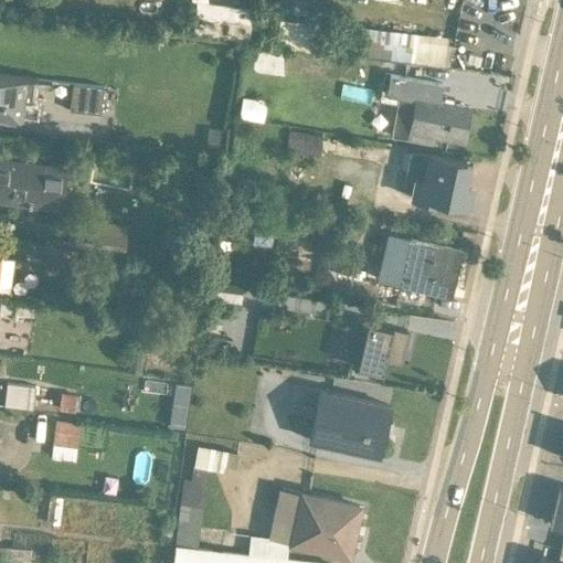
[(278,49),(450,70),(450,63),(452,63),(454,48),(448,48),(449,40),(357,28),(356,31),(282,21),(278,49)]
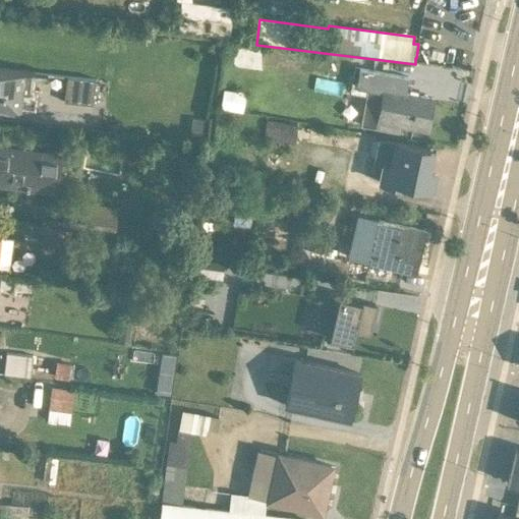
[(228,44),(225,64),(261,68),(264,48),(228,44)]
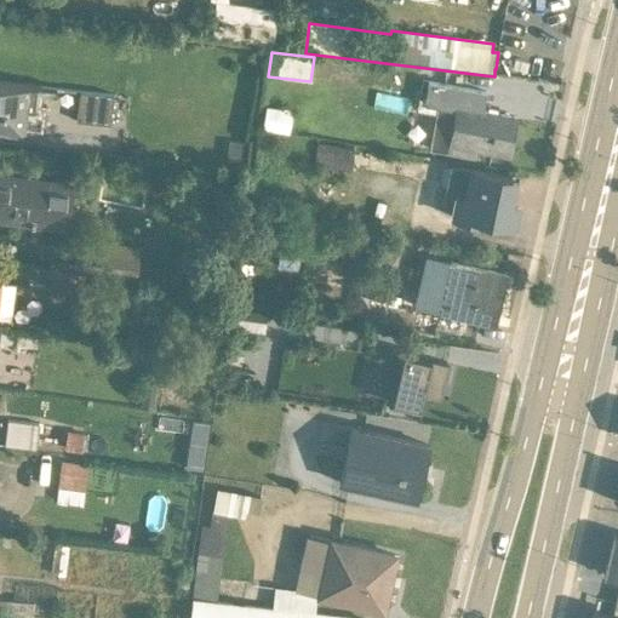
[(41,90),(0,85),(0,127),(43,133),(45,110),(40,110),(41,90)]
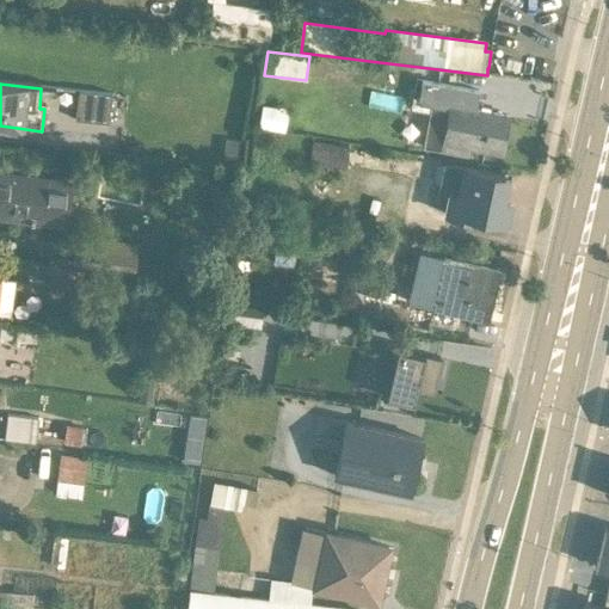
[(469,149),(503,154),(509,118),(477,112),(480,94),(423,84),(420,99),(412,98),(410,111),(429,115),(423,151),(468,159),(469,149)]
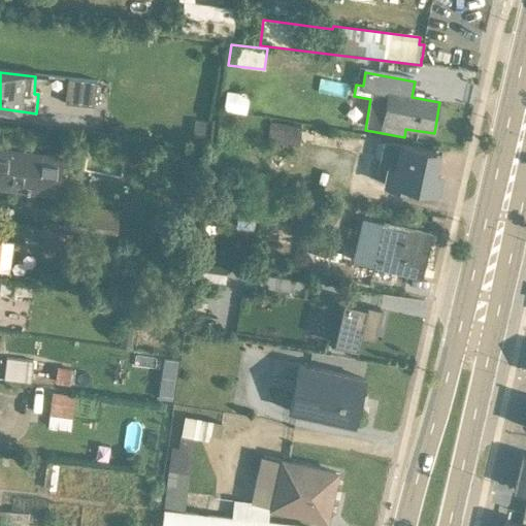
[(97,84),(68,80),(66,105),(94,108),(97,84)]
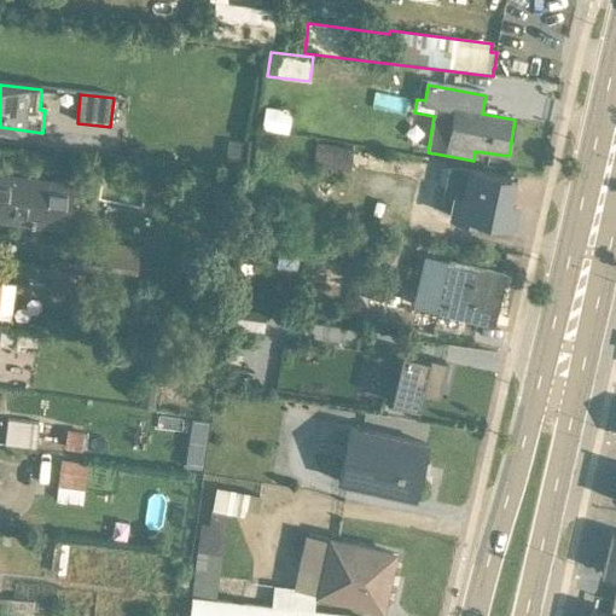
[(262,133),(289,138),(292,115),(266,110),(262,133)]
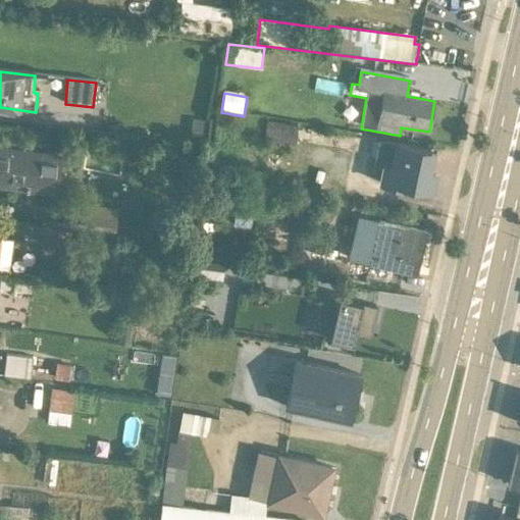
[(264,140),(296,145),(298,127),(266,122),(264,140)]
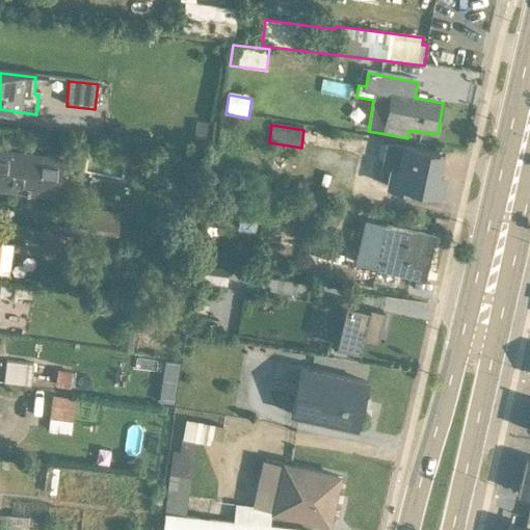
[(387,147),(381,146),(379,161),(383,162),(381,174),(389,177),(386,191),(430,200),(434,196),(443,199),(447,175),(441,174),(441,173),(445,151),(402,144),(401,148),(387,144),(387,147)]
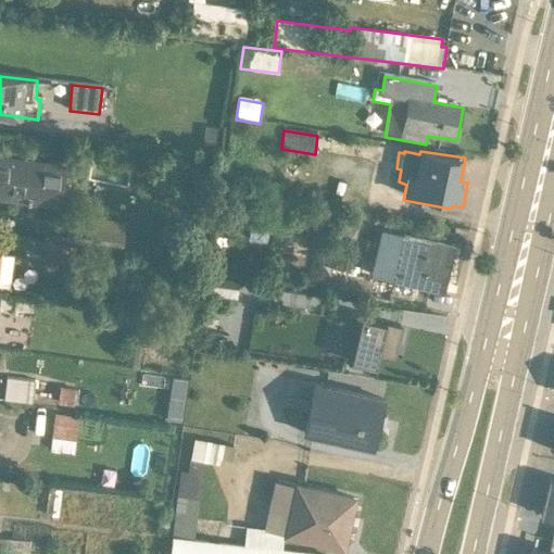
[(66,166),(0,158),(0,201),(61,210),(66,166)]
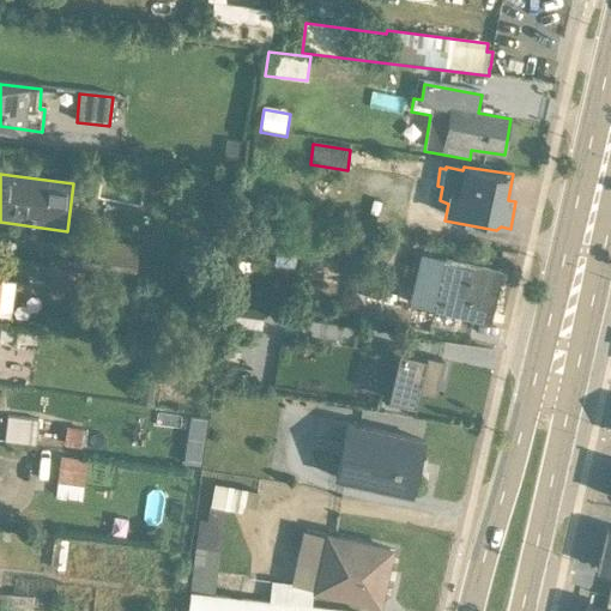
[(280,237),(276,267),(295,271),(298,250),(310,253),(312,242),(280,237)]
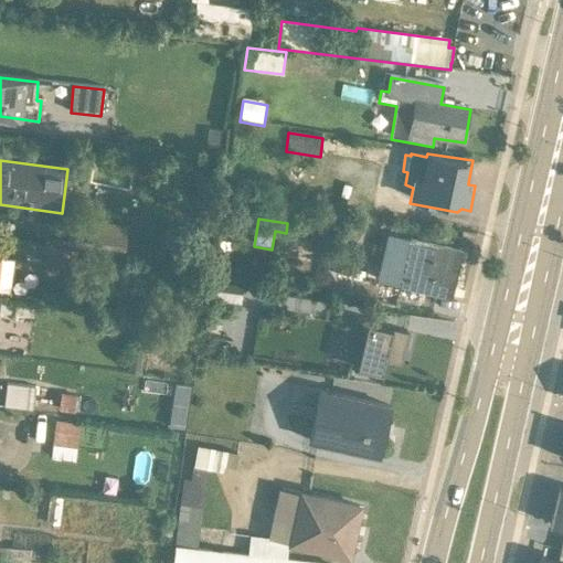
[(71,229),(67,248),(124,255),(128,227),(99,224),(98,232),(71,229)]
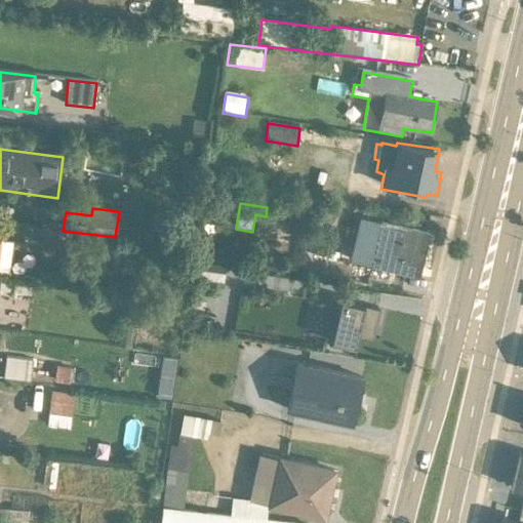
[(360,217),(351,263),(419,277),(430,234),(423,232),(360,217)]
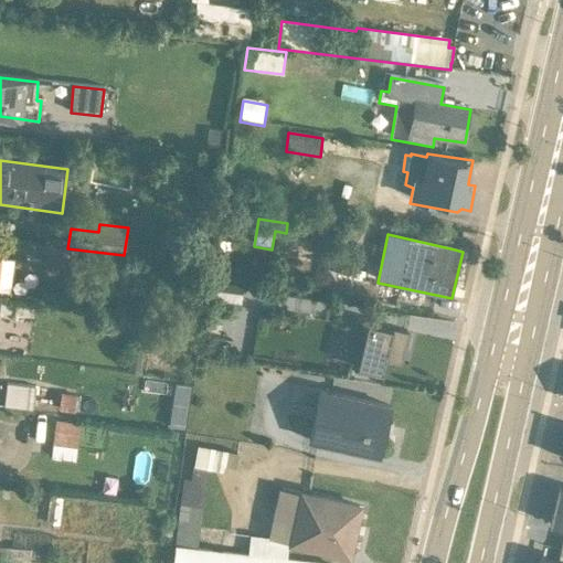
[(46,250),(44,265),(67,268),(66,273),(76,273),(77,268),(83,268),(84,254),(46,250)]
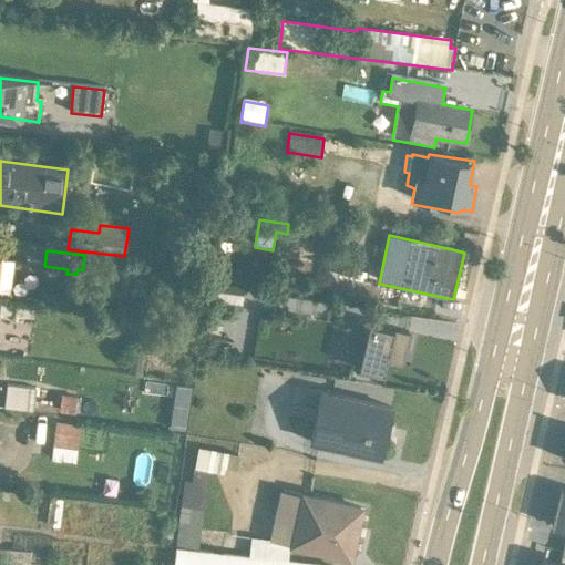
[(0,259),(0,293),(10,295),(14,262),(0,259)]
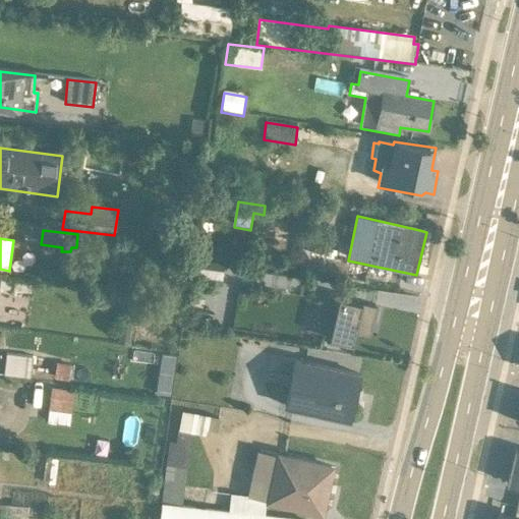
[(302,258),(300,268),(309,270),(308,275),(310,275),(309,279),(322,280),(323,277),(346,281),(349,264),(336,261),(338,253),(330,251),(329,257),(312,254),(311,260),(302,258)]
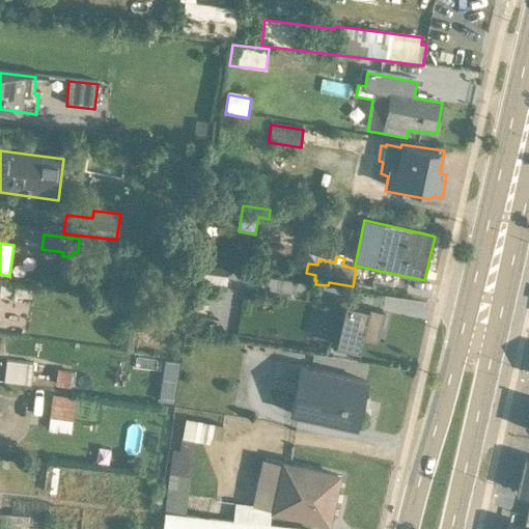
[(228,271),(202,267),(199,288),(226,293),(228,271)]
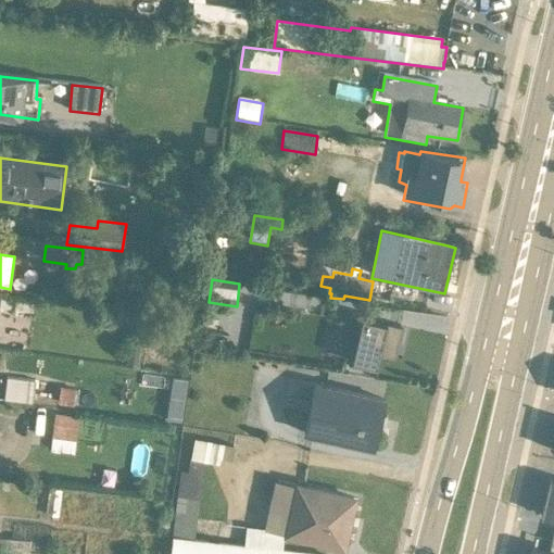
[(35,303),(2,299),(0,310),(34,314),(35,303)]
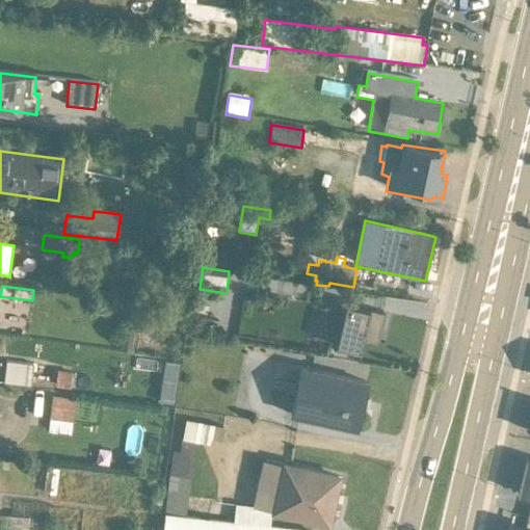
[(346,306),(336,347),(361,353),(364,342),(378,345),(386,315),(346,306)]
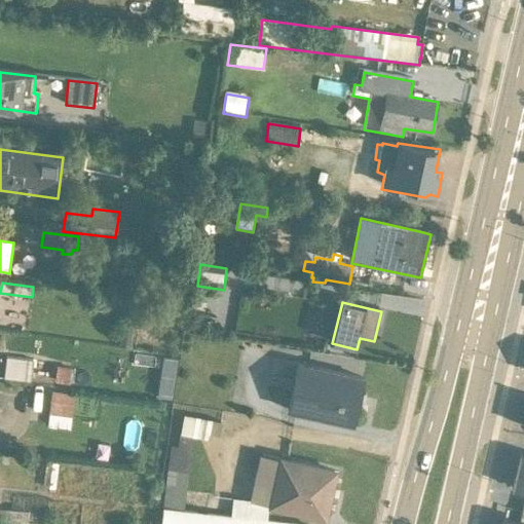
[(175,397),(181,360),(166,358),(160,395),(175,397)]
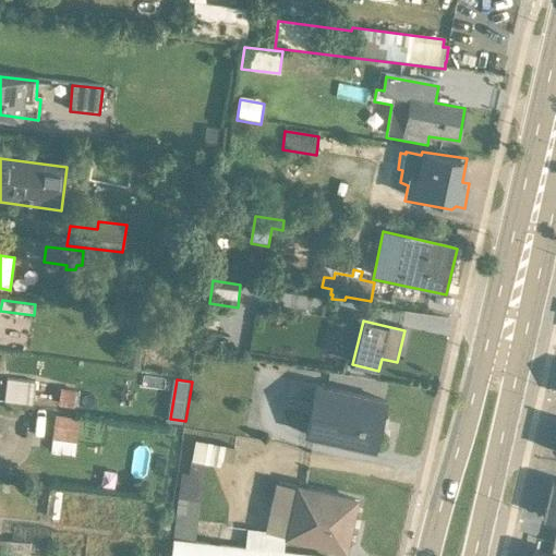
[(33,408),(34,408),(36,385),(8,381),(4,403),(33,408)]
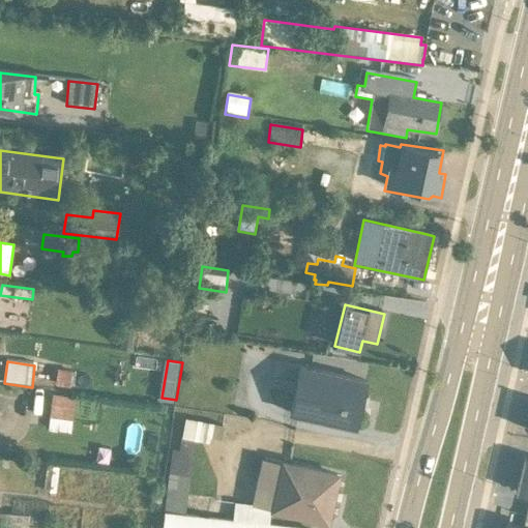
[(289,415),(355,430),(356,430),(367,383),(300,368),(289,415)]
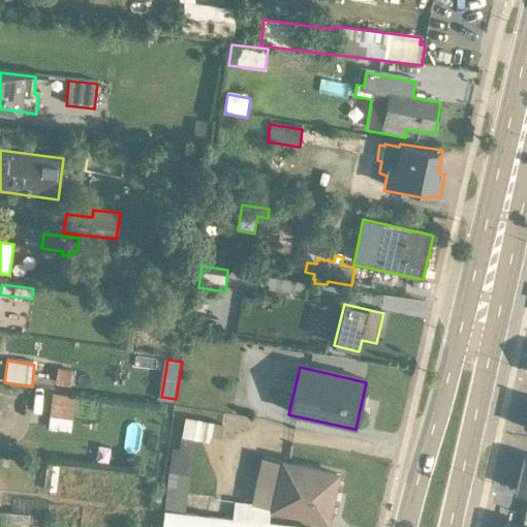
[(58,371),(56,386),(70,388),(72,373),(58,371)]
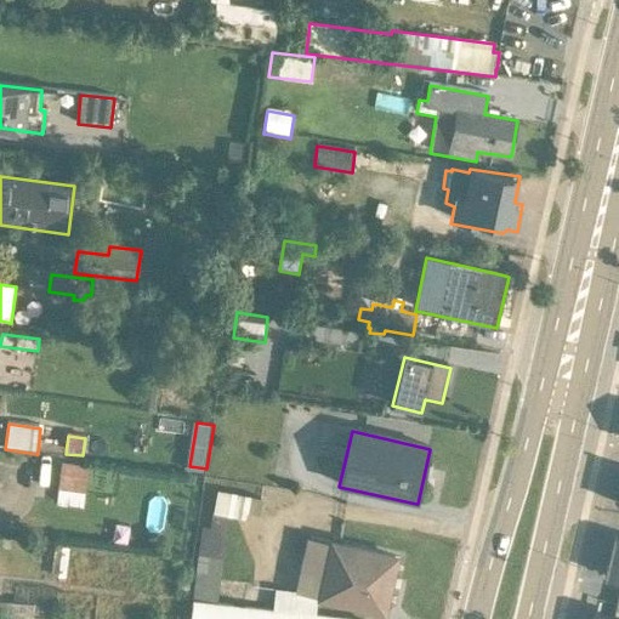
[(90,469),(63,465),(57,506),(84,510),(90,469)]
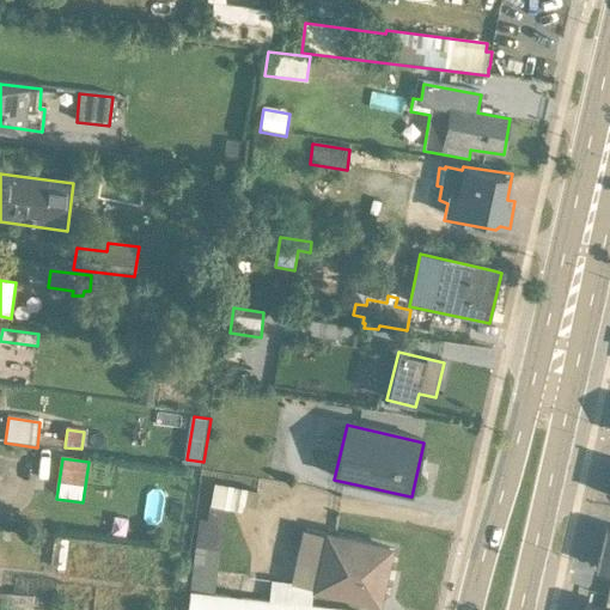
[(244,508),(257,510),(260,493),(214,485),(209,507),(207,523),(197,522),(195,550),(220,554),(226,511),(242,514),(244,508)]
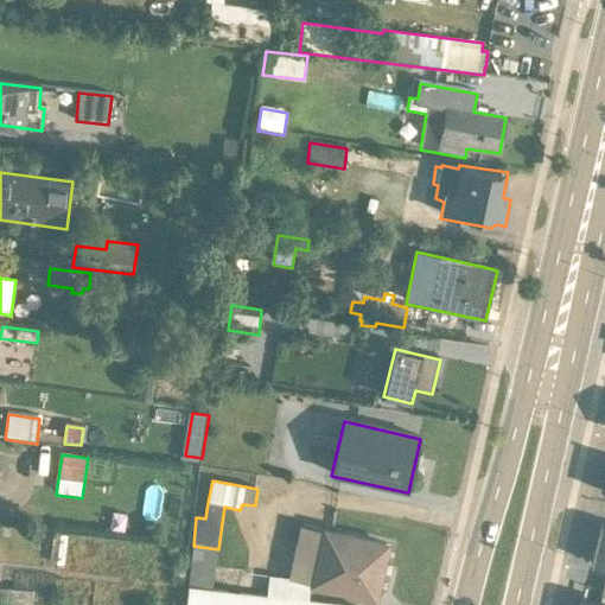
[(604,526),(600,524),(591,565),(604,568),(604,526)]
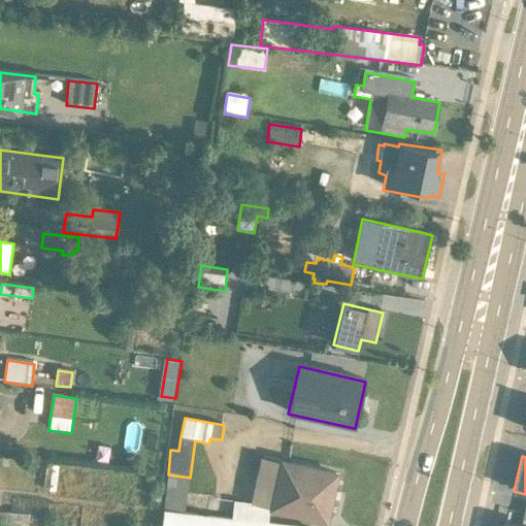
[(270,512),(328,523),(339,473),(281,460),(280,462),(261,458),(251,504),(234,502),(232,519),(186,514),(190,478),(168,474),(162,525),(283,525),(269,524),(270,512)]
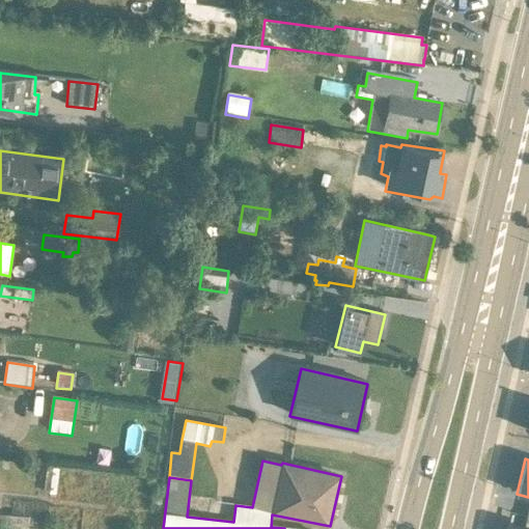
[(59,471),(48,470),(45,494),(56,496),(59,471)]
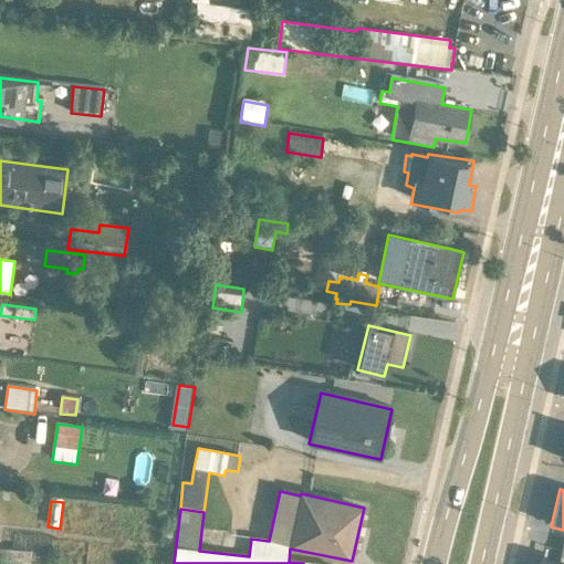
[(0,550),(0,563),(31,563),(31,562),(41,563),(51,563),(53,541),(14,536),(13,550),(29,552),(28,553),(0,550)]
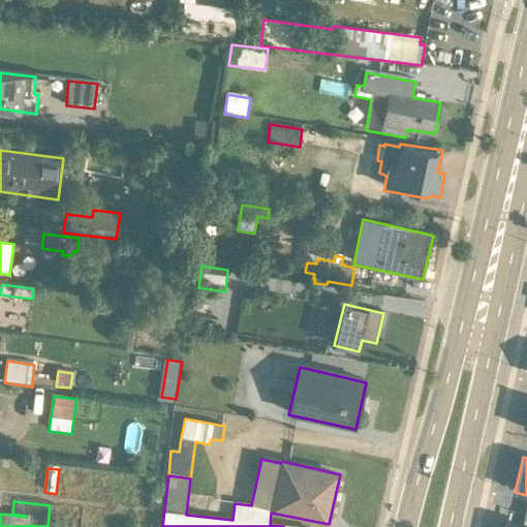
[(526,526),(526,516),(525,516),(523,526),(505,526),(526,526)]
